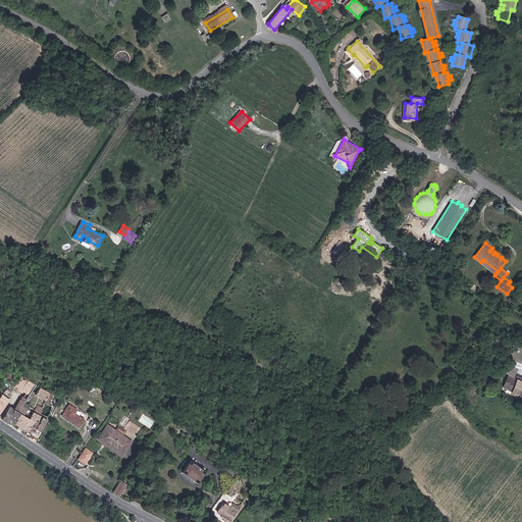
[(483,260),(481,262),(496,273),(498,271),(483,260)]
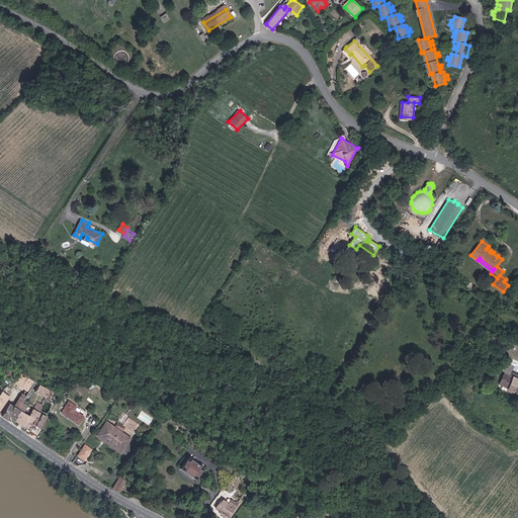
[(500,383),(509,387),(507,391),(513,394),(514,390),(517,391),(517,373),(513,371),(515,366),(508,363),(500,383)]
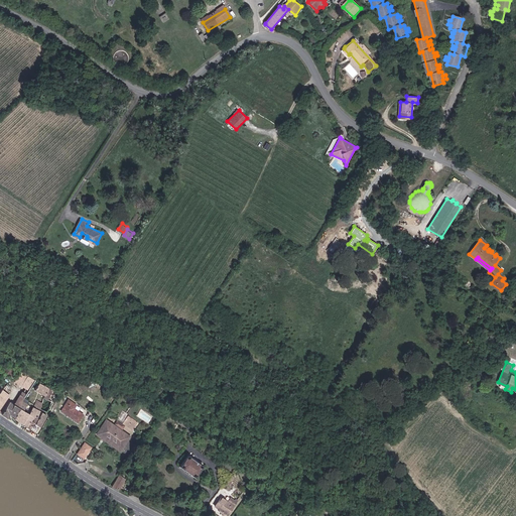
[(23,372),(16,382),(30,391),(37,380),(23,372)]
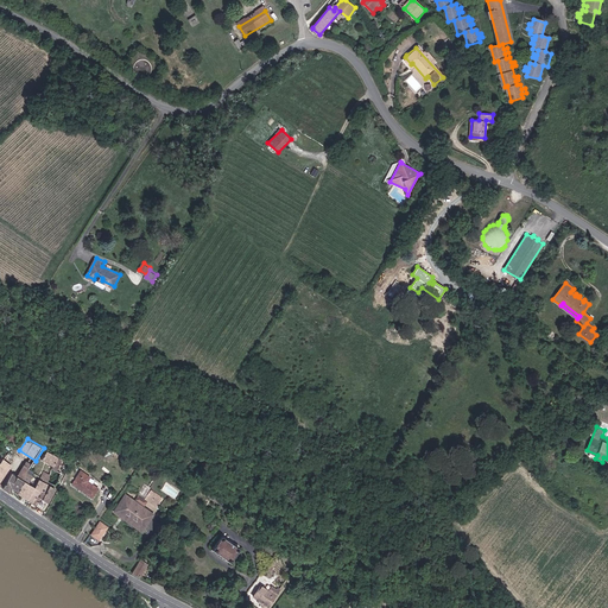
[(55,466),(59,457),(48,451),(43,460),(55,466)]
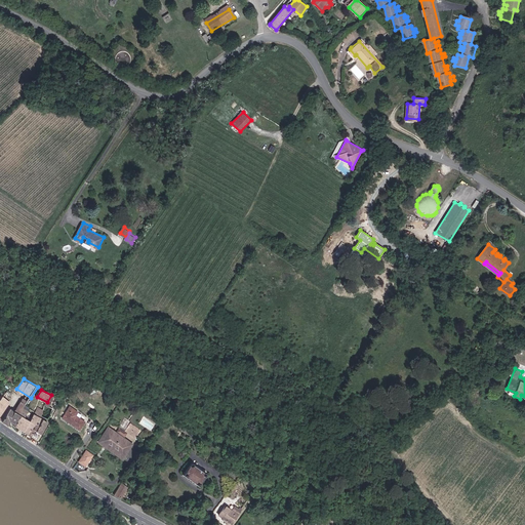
[(49,406),(54,397),(51,395),(47,402),(46,404),(49,406)]
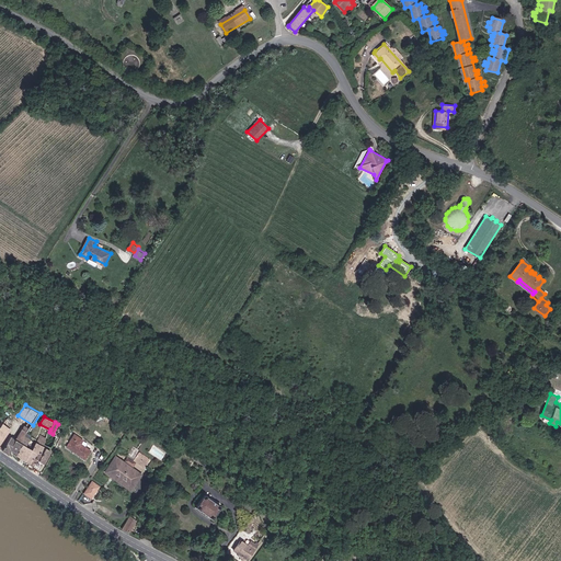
[(4,423),(0,428),(0,445),(0,446),(12,428),(4,423)]
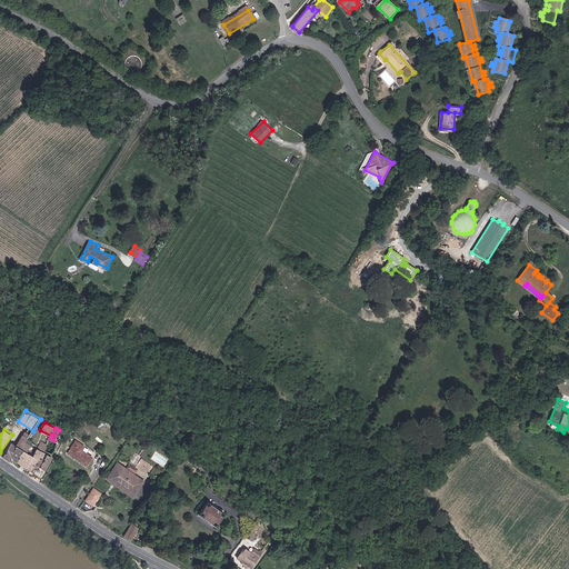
[(11,443),(3,456),(9,460),(12,456),(18,460),(17,461),(21,465),(28,453),(25,451),(30,443),(25,441),(27,438),(22,435),(17,443),(15,443),(13,445),(11,443)]
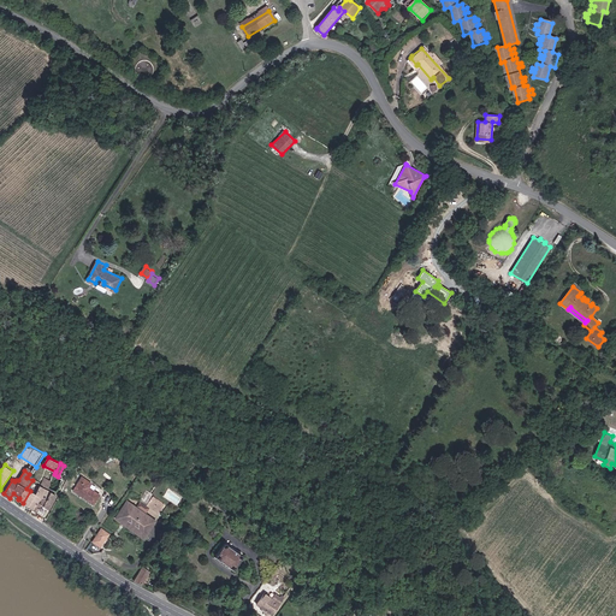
[(93,484),(84,478),(75,491),(95,504),(102,495),(90,487),(93,484)]
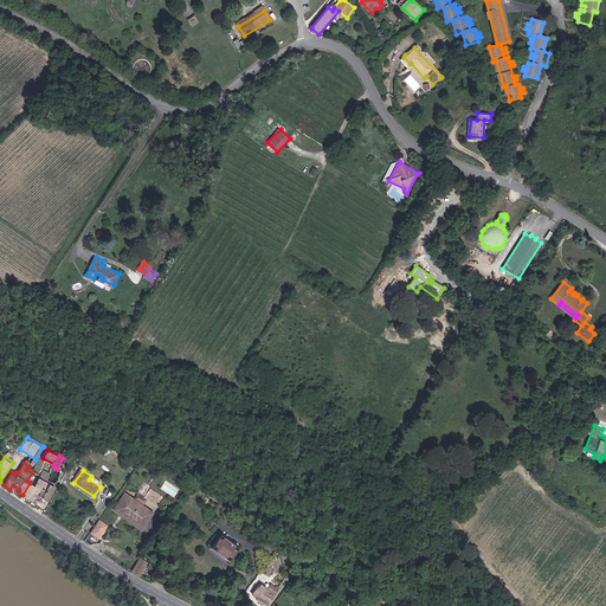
[(30,483),(23,495),(32,501),(43,479),(39,477),(34,485),(30,483)]
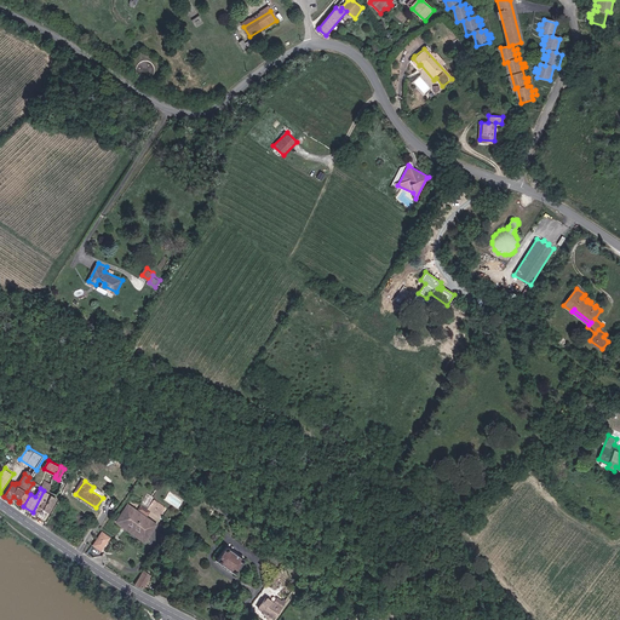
[(44,491),(33,512),(44,520),(56,498),(44,491)]
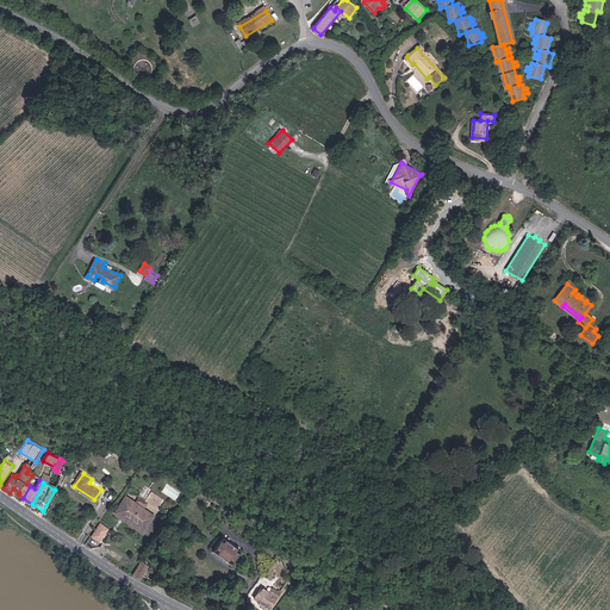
[(175,499),(180,492),(166,484),(162,491),(175,499)]
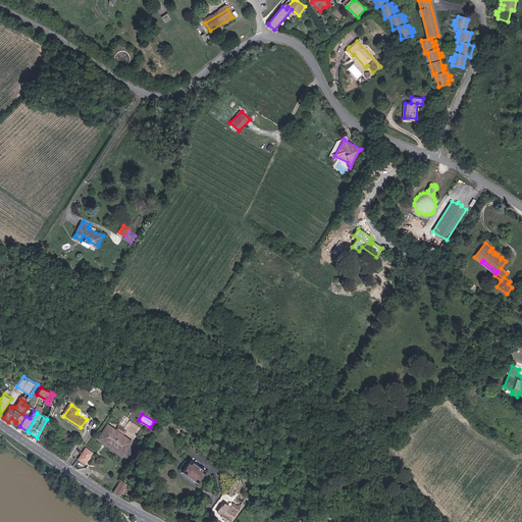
[(190,427),(178,420),(177,421),(173,418),(173,419),(170,417),(169,417),(166,415),(165,417),(191,434),(194,430),(191,427),(190,427)]
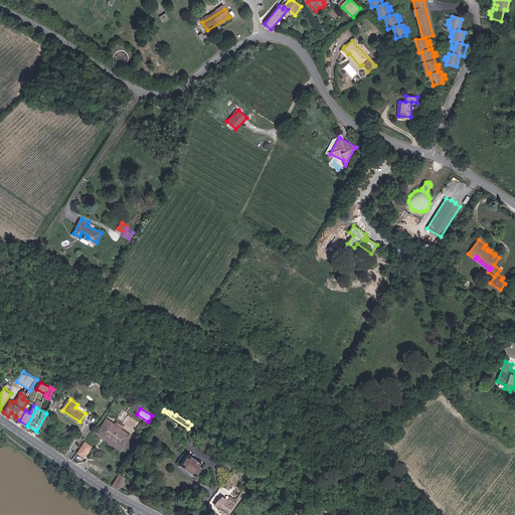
[(127,414),(123,421),(134,428),(138,420),(127,414)]
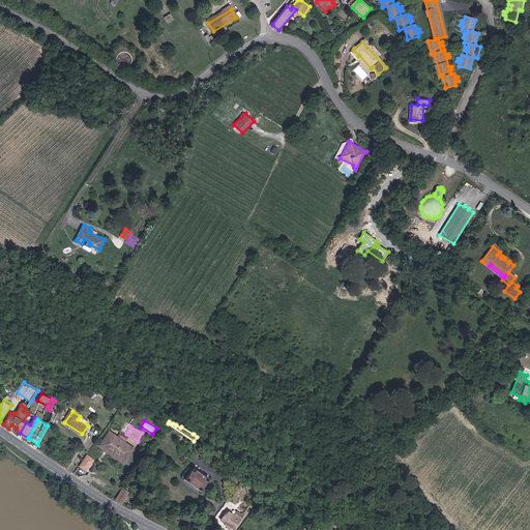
[(128,452),(129,453),(134,447),(110,431),(99,445),(106,449),(108,446),(124,459),(128,452)]
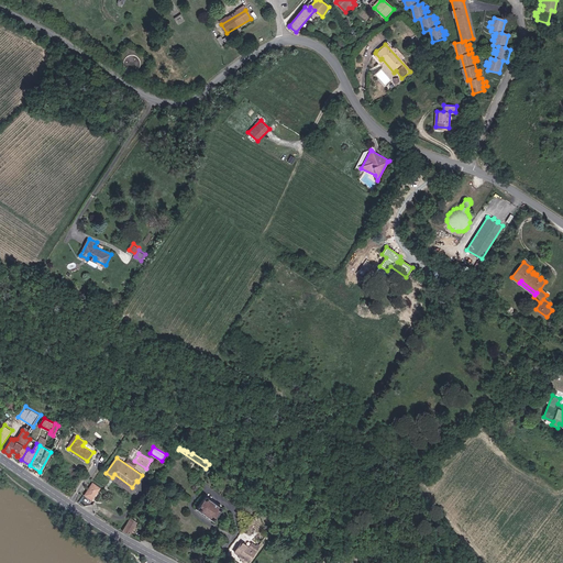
[(132,490),(138,482),(136,481),(132,487),(114,474),(112,477),(132,490)]
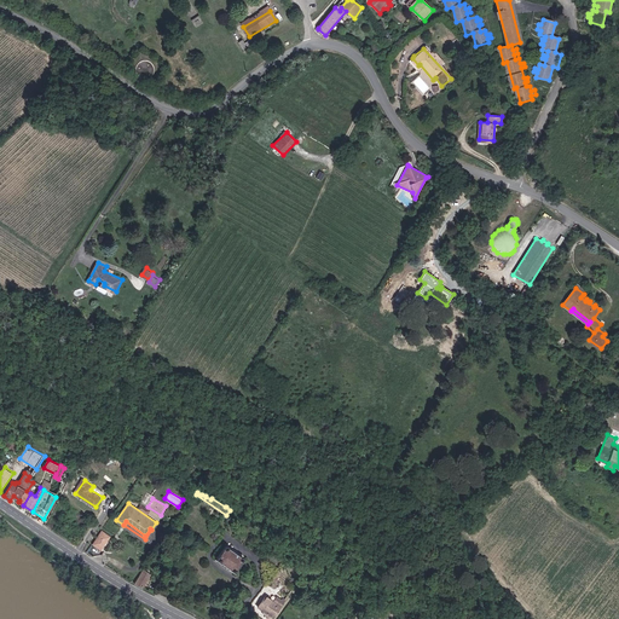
[(103,550),(111,537),(103,531),(94,544),(103,550)]
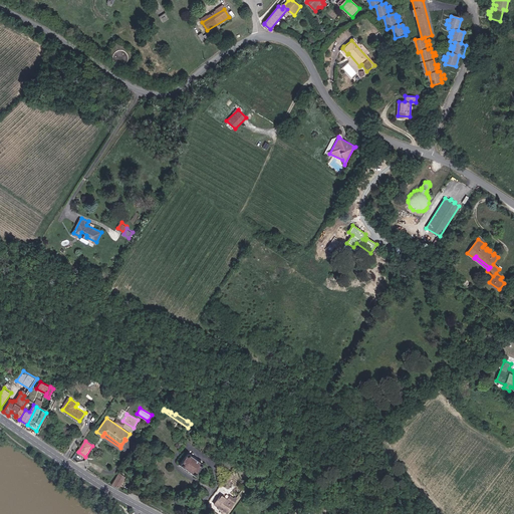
[(200,468),(202,465),(198,462),(197,462),(190,457),(191,457),(186,453),(184,457),(185,457),(181,462),(180,462),(178,465),(182,468),(183,467),(190,472),(189,473),(194,476),(196,473),(195,473),(199,467),(200,468)]
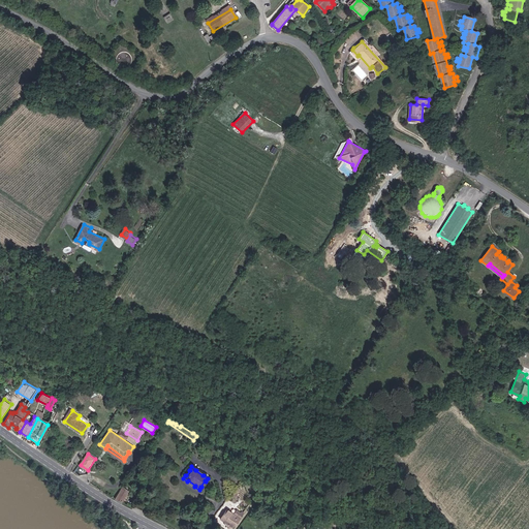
[(241,481),(242,478),(235,473),(231,478),(236,481),(238,479),(241,481)]
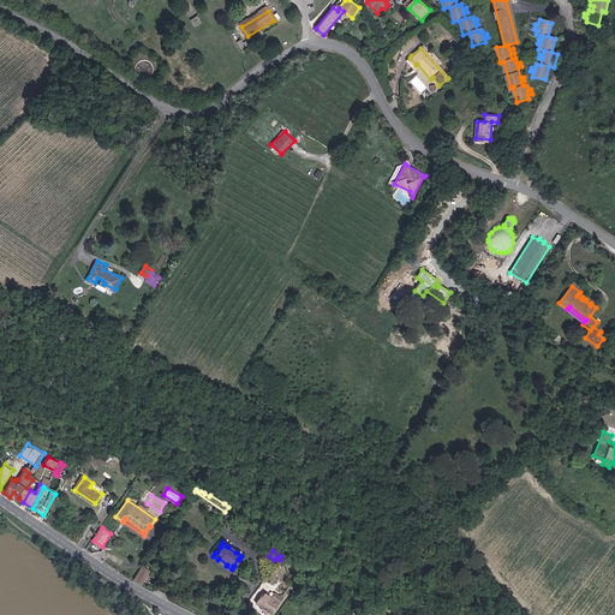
[(135,579),(142,583),(143,580),(149,569),(144,566),(144,565),(143,565),(135,579)]
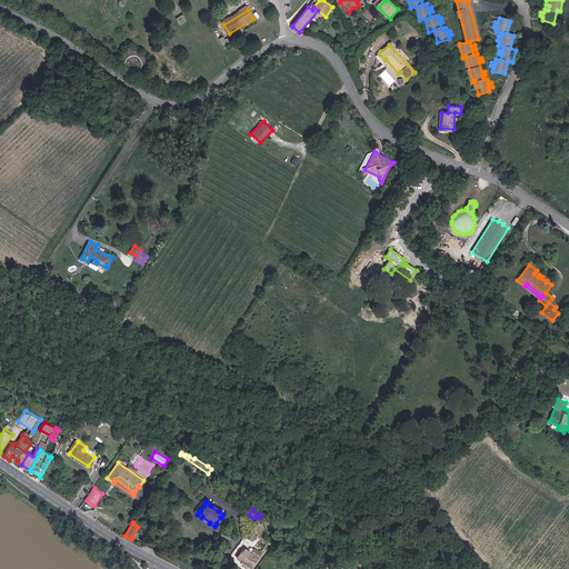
[(251,568),(263,552),(261,550),(260,551),(256,548),(251,553),(245,549),(238,558),(251,568)]
